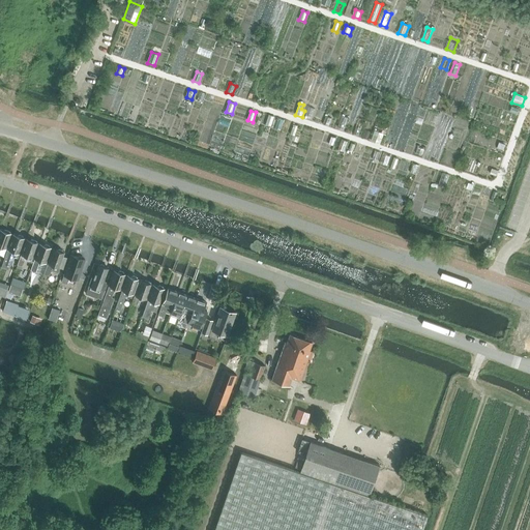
[(265,124),(270,126),(274,117),(269,115),(265,124)]
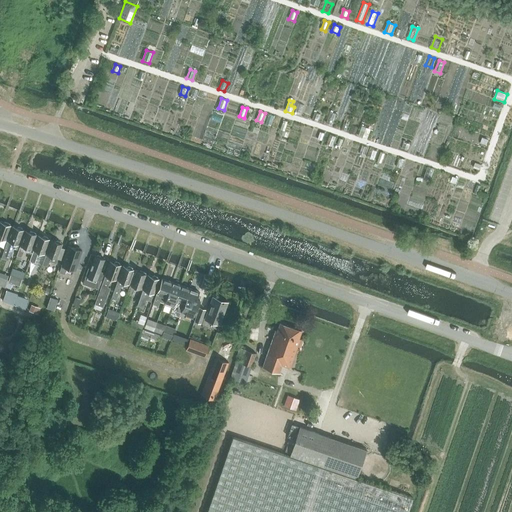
[(265,124),(271,126),(274,116),(269,114),(265,124)]
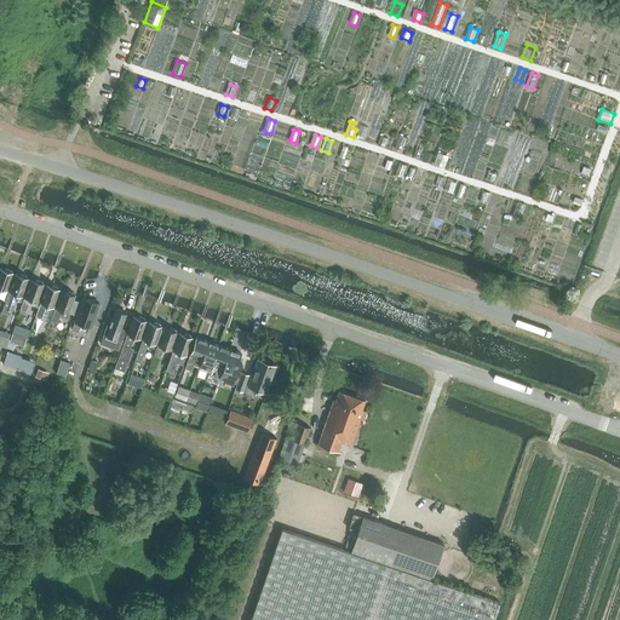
[(438,153),(435,166),(446,170),(449,156),(438,153)]
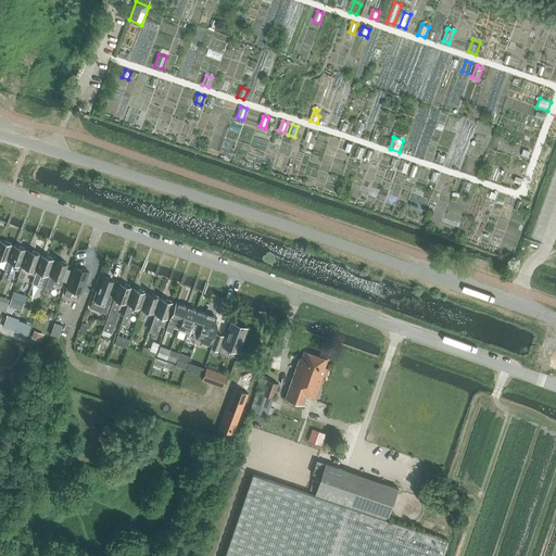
[(355,156),(362,159),(365,149),(358,147),(355,156)]
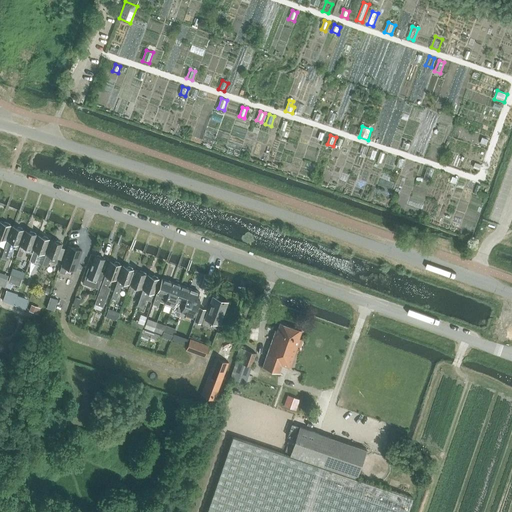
[(367,157),(374,160),(378,151),(370,148),(367,157)]
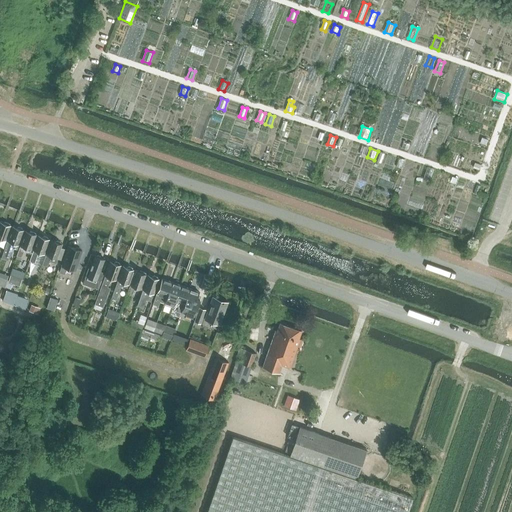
[(396,166),(402,168),(405,159),(400,157),(396,166)]
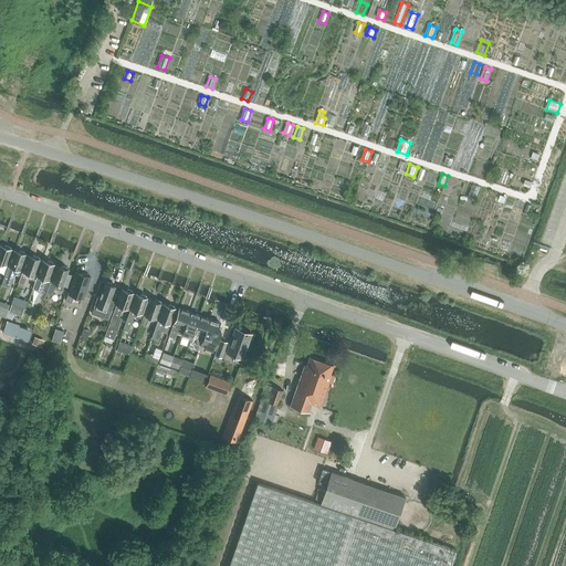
[(469,197),(477,199),(481,187),(473,185),(469,197)]
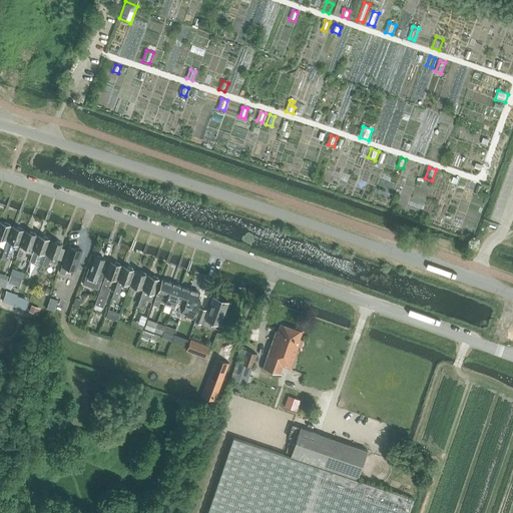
[(6,238),(10,225),(9,225),(10,224),(4,222),(4,223),(0,221),(0,237),(0,236),(6,238)]
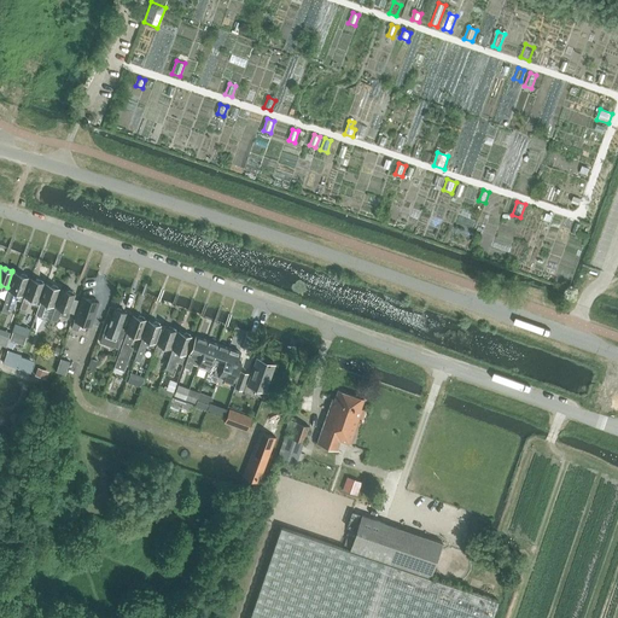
[(19,301),(28,278),(27,278),(27,275),(22,274),(21,275),(16,273),(1,312),(10,314),(15,298),(19,301)]
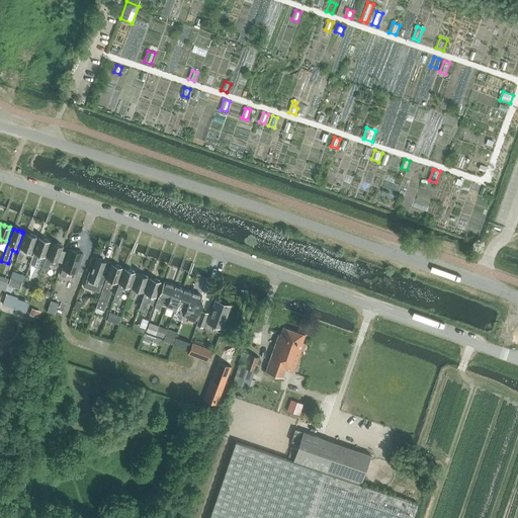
[(32,250),(36,238),(35,237),(36,236),(30,234),(30,235),(25,234),(16,259),(22,260),(26,249),(32,250)]
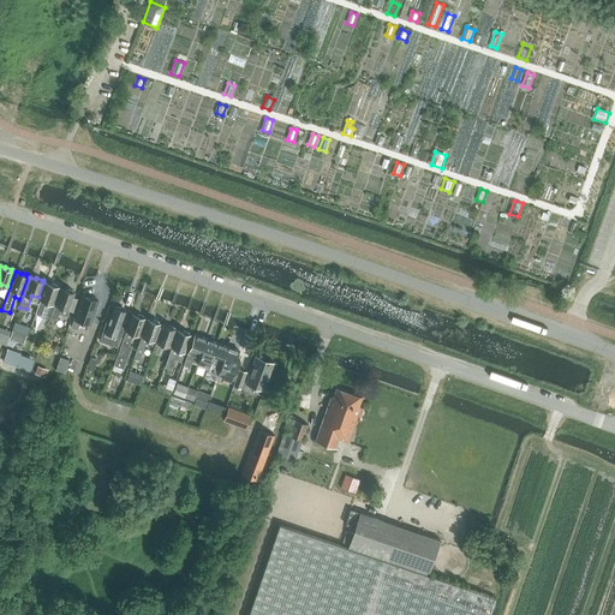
[(54,303),(59,287),(58,287),(57,285),(53,284),(52,285),(46,282),(36,312),(41,315),(46,300),(54,303)]
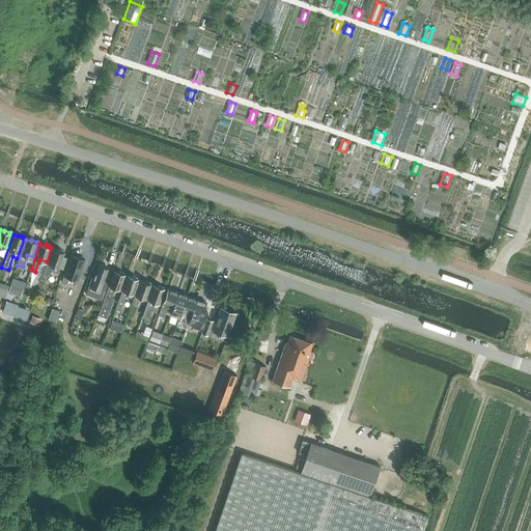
[(62,257),(64,253),(63,253),(62,251),(59,250),(58,251),(53,249),(44,275),(49,276),(51,271),(58,273),(60,269),(63,270),(67,258),(62,257)]
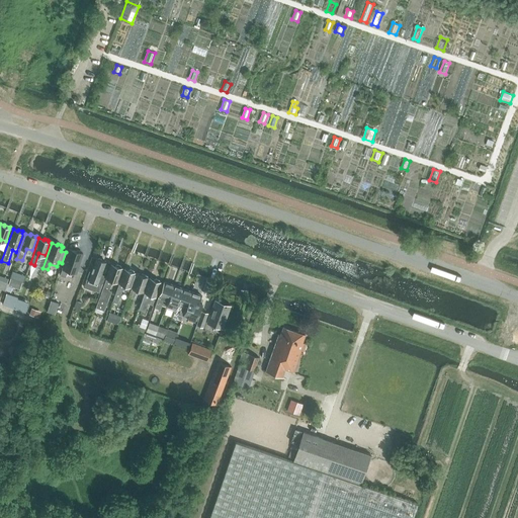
[(61,275),(66,277),(69,270),(77,273),(84,254),(82,253),(81,251),(78,250),(76,251),(70,249),(61,275)]
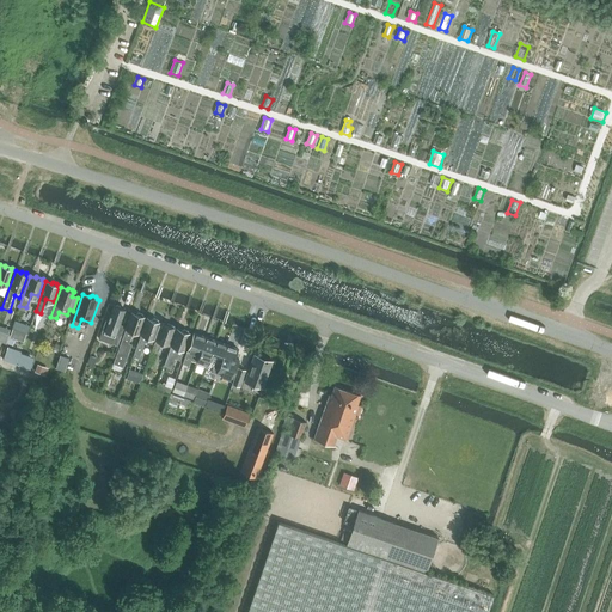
[(124,312),(124,310),(121,307),(120,306),(117,305),(116,306),(114,305),(112,307),(108,322),(105,320),(101,332),(115,337),(112,343),(118,346),(126,326),(120,324),(124,312)]
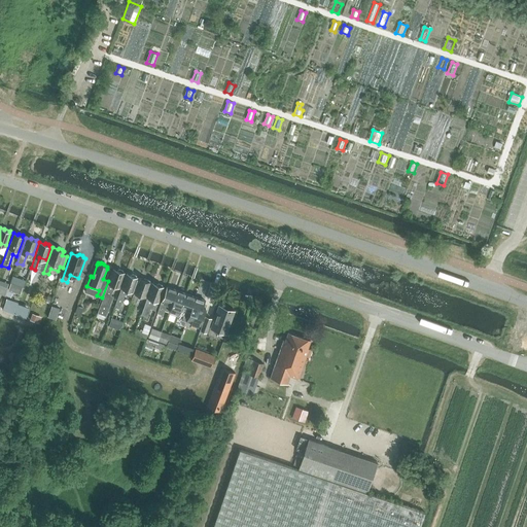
[(119,287),(125,273),(124,273),(123,271),(119,270),(118,271),(113,269),(108,283),(119,287)]
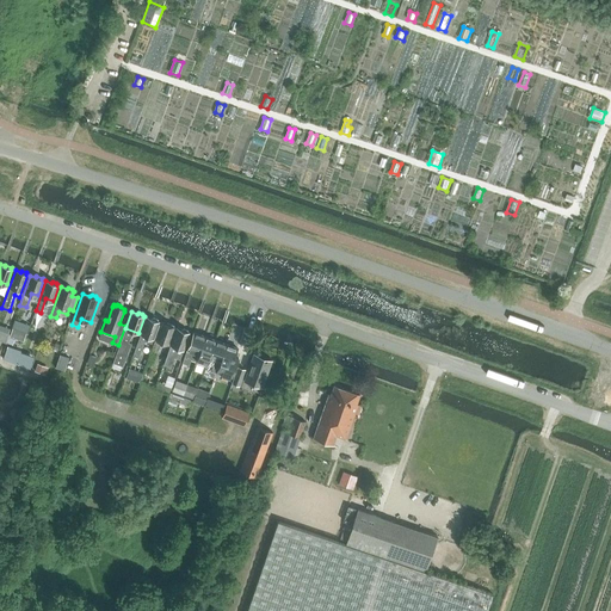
[(57,325),(66,326),(68,318),(61,315),(57,325)]
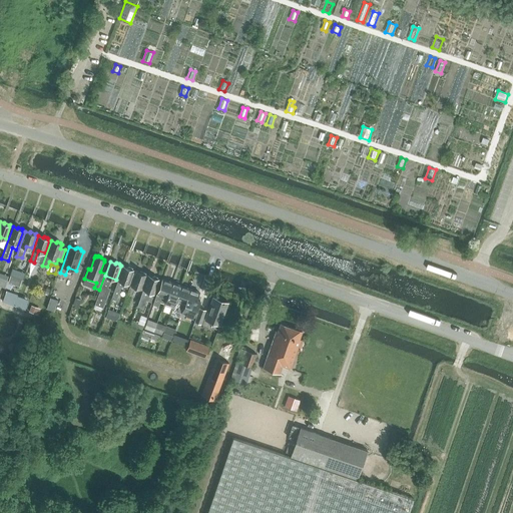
[(0,266),(0,277),(7,280),(10,270),(0,266)]
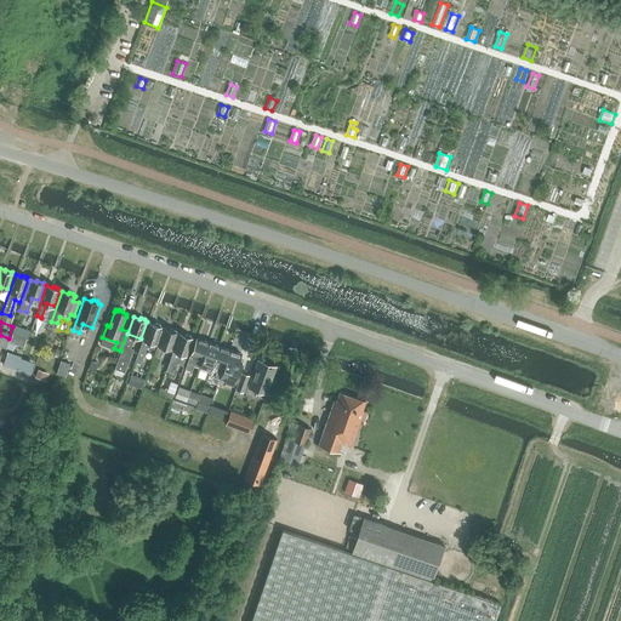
[(148,325),(138,352),(135,362),(141,364),(147,347),(154,349),(155,343),(161,329),(161,328),(160,326),(160,325),(157,323),(154,324),(149,323),(148,325)]
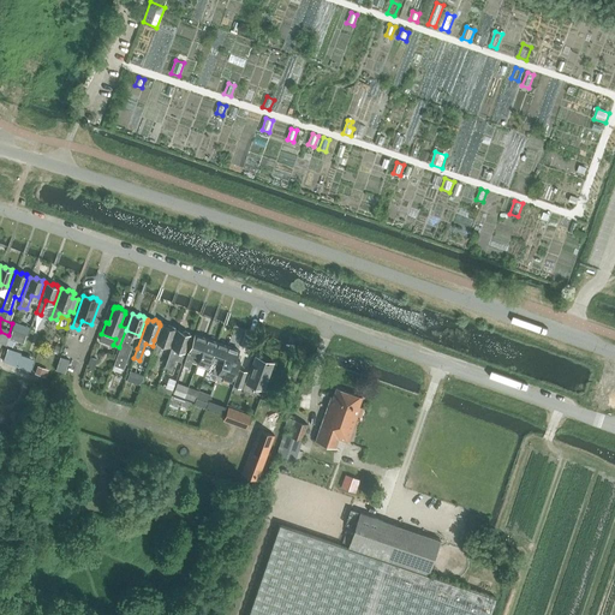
[(169,346),(175,329),(174,329),(174,328),(168,326),(168,327),(162,324),(151,354),(159,357),(161,348),(162,350),(163,344),(169,346)]
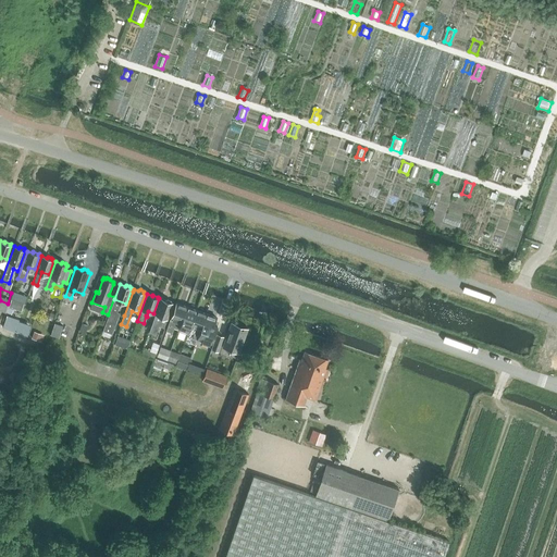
[(12,299),(9,307),(21,311),(24,304),(12,299)]
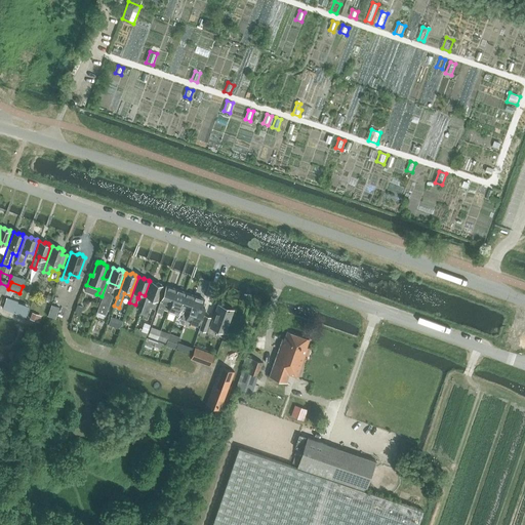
[(158,300),(163,286),(162,285),(161,284),(158,283),(156,284),(152,282),(143,308),(148,310),(152,298),(158,300)]
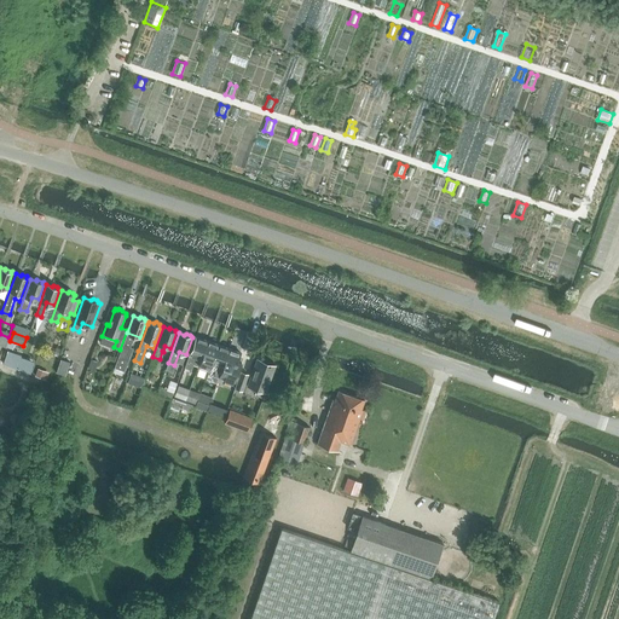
[(194,364),(198,365),(207,341),(196,336),(185,368),(191,369),(194,364)]
